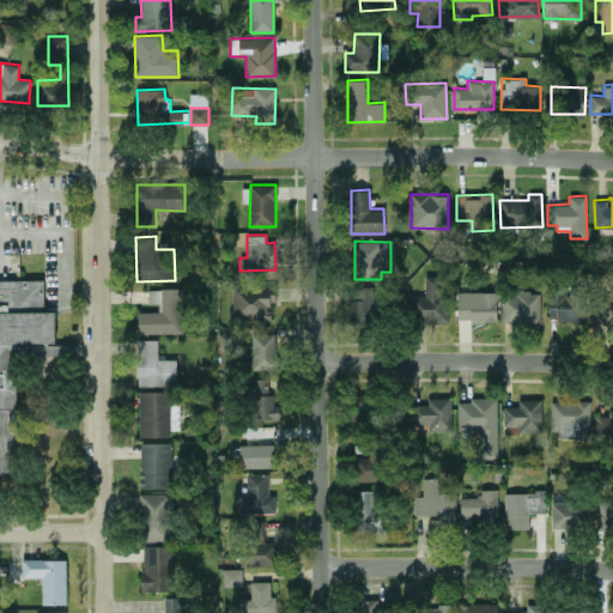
[(447,323),(448,277),(425,275),(425,295),(410,295),(408,322),(447,323)]
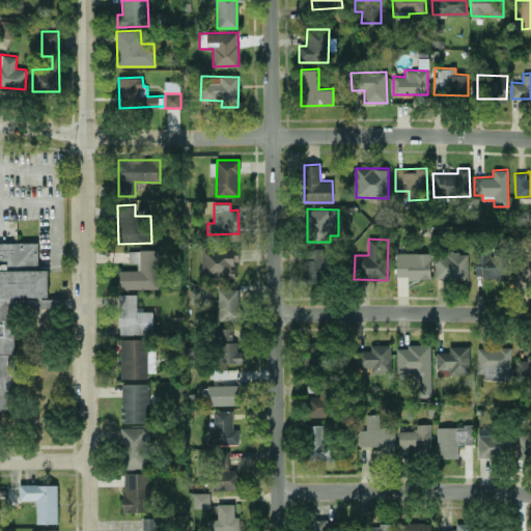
[(0,240),(37,241),(37,268),(47,268),(47,297),(14,297),(18,410),(0,410),(0,240)]
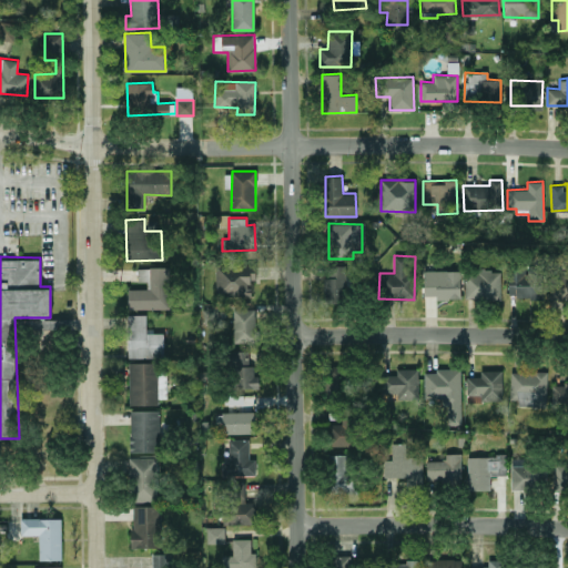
[(215,297),(252,296),(252,279),(256,279),(255,262),(215,263),(215,297)]
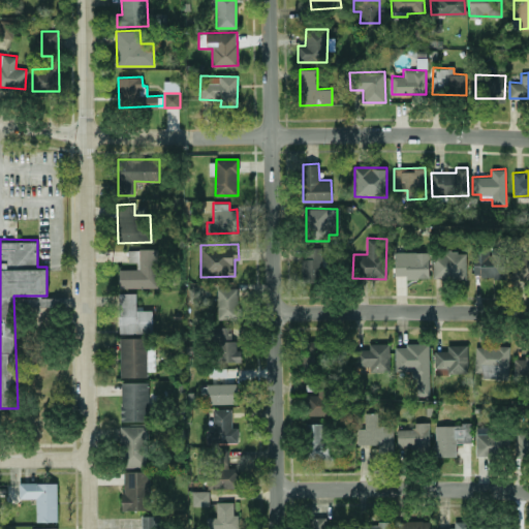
[(505,277),(505,246),(490,246),(490,247),(472,247),(473,277),(505,277)]
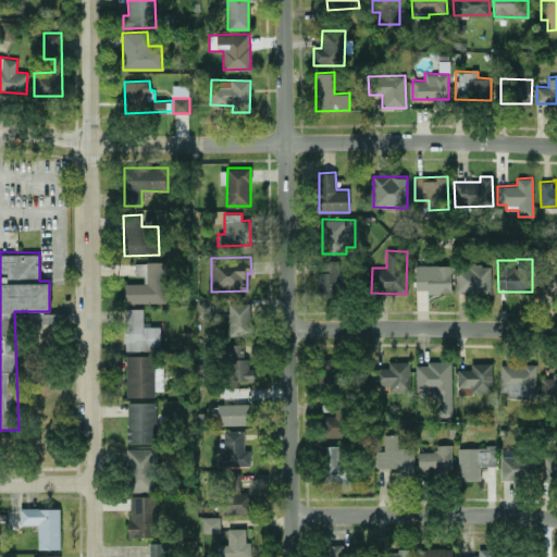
[(317,296),(345,296),(346,274),(339,273),(339,260),(329,260),(329,273),(317,272),(317,296)]
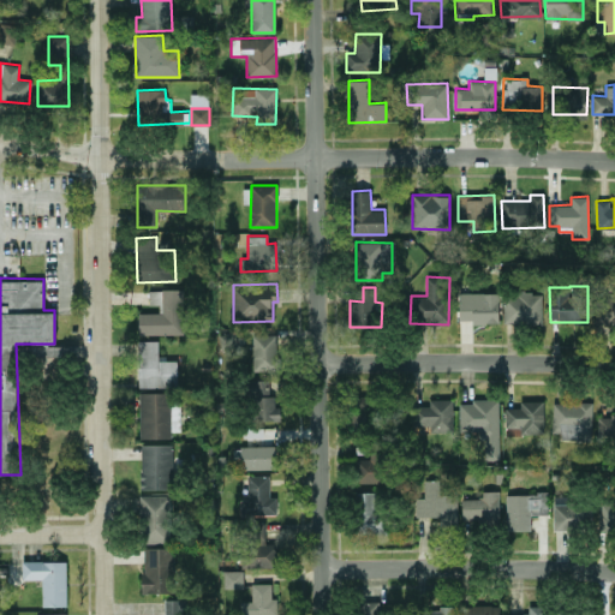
[(183,288),(161,290),(162,312),(137,312),(138,334),(184,334),(183,288)]
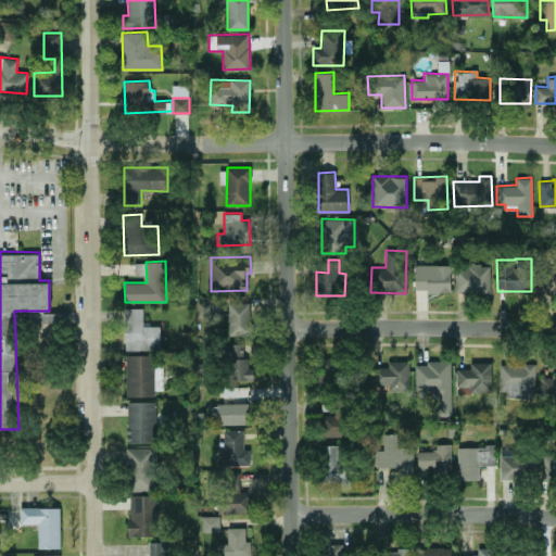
[(489,292),(490,264),(455,263),(454,291),(489,292)]
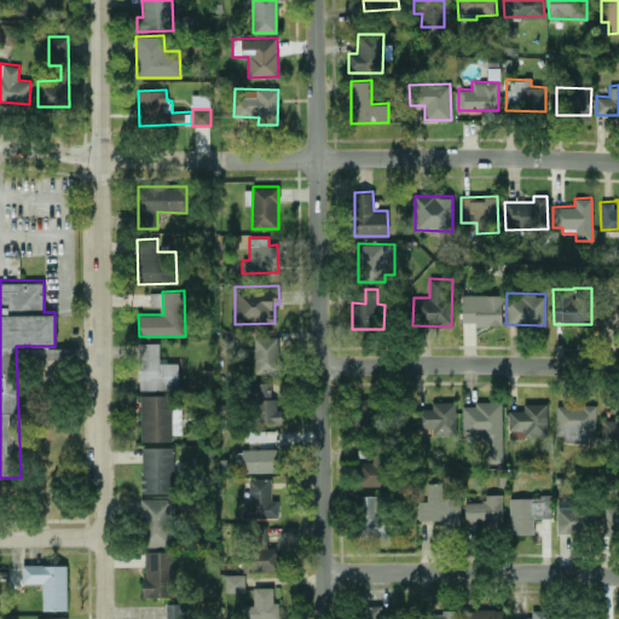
[(502,325),(502,294),(461,295),(462,322),(474,322),(474,325),(502,325)]
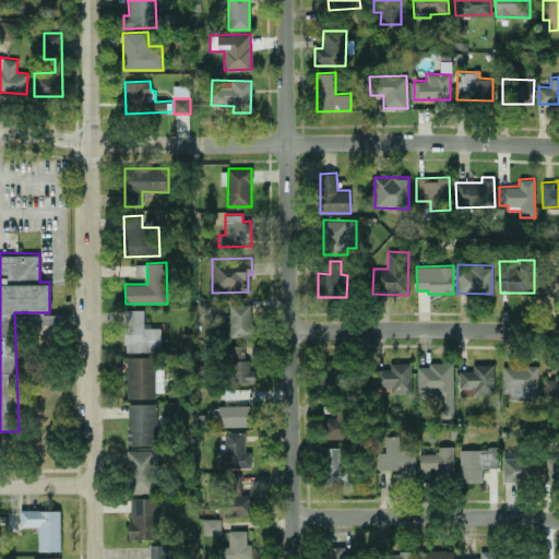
[(558,295),(558,265),(542,266),(543,296),(558,295)]
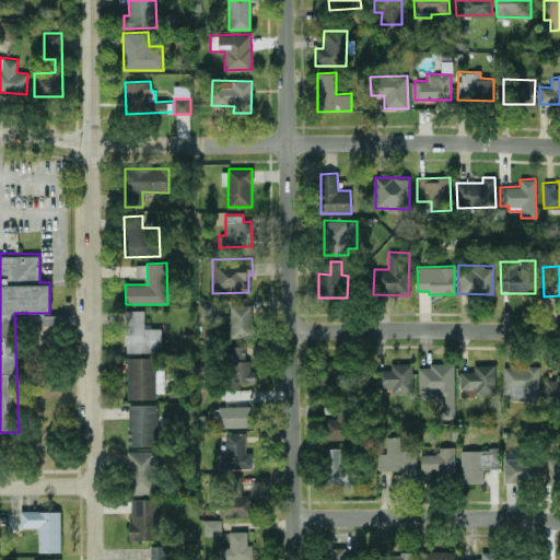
[(253,304),(230,304),(230,337),(253,337),(253,304)]
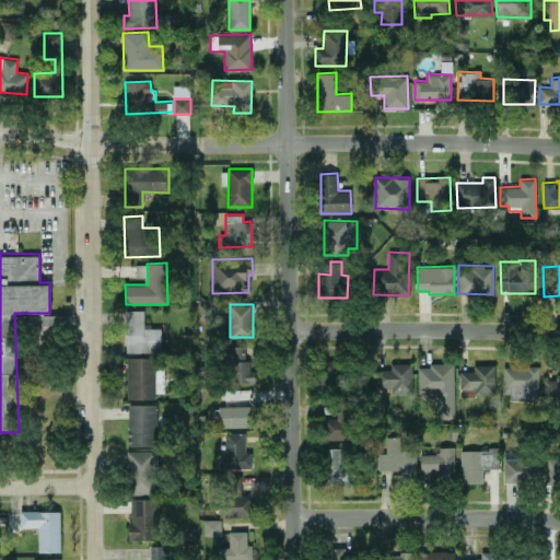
[(161,352),(161,328),(144,328),(143,310),(125,310),(126,352),(161,352)]
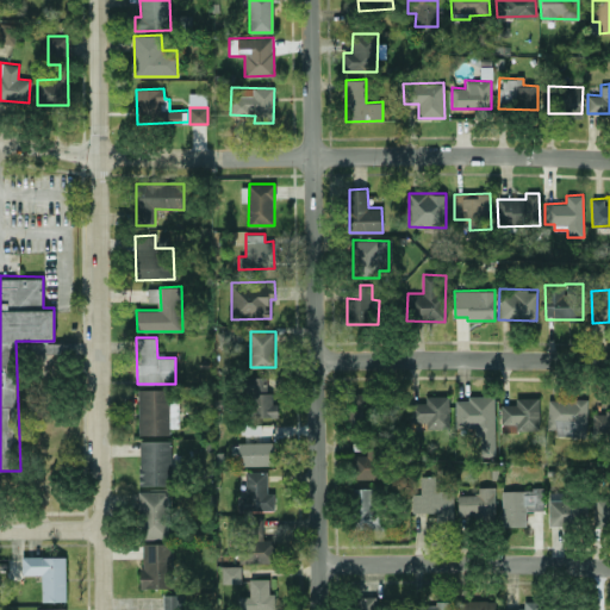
[(278,416),(278,402),(269,403),(268,377),(248,377),(249,417),(278,416)]
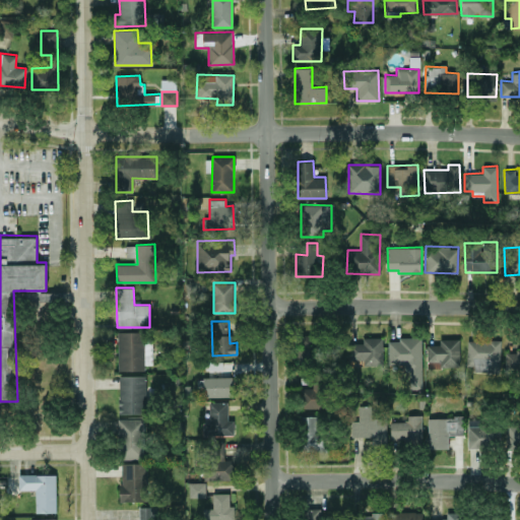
[(118,371),(144,371),(144,364),(151,364),(151,342),(144,342),(144,331),(117,332),(118,371)]
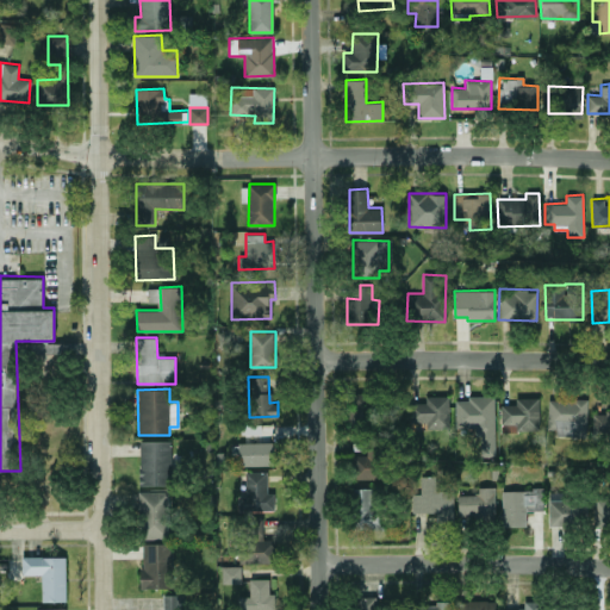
[(348,392),(348,424),(366,424),(367,392),(348,392)]
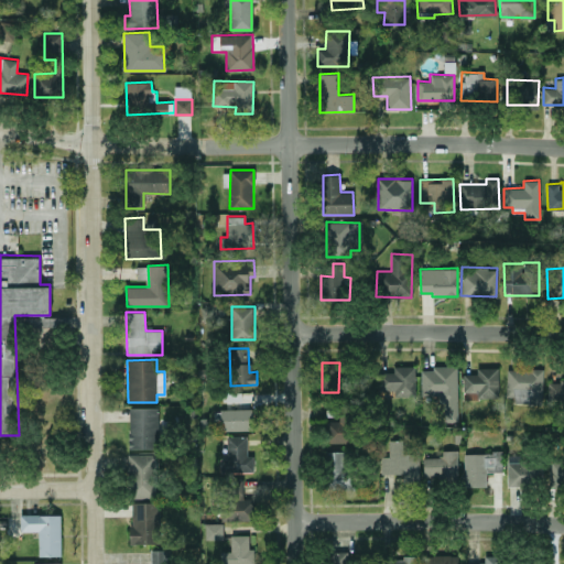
[(393,397),(415,396),(415,366),(393,366),(393,371),(381,372),(381,391),(393,390),(393,397)]
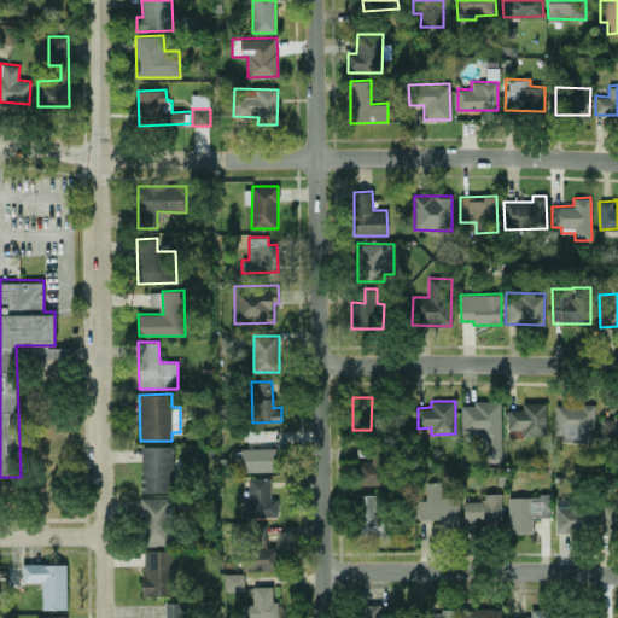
[(461,402),(461,433),(483,432),(484,462),(502,461),(501,402),(461,402)]
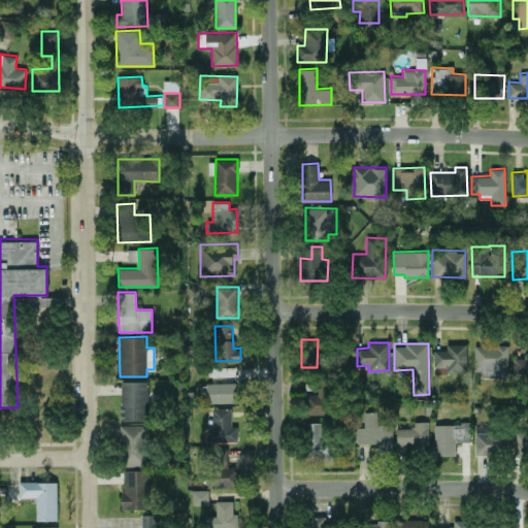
[(433,350),(434,372),(467,371),(466,343),(447,344),(447,350),(433,350)]
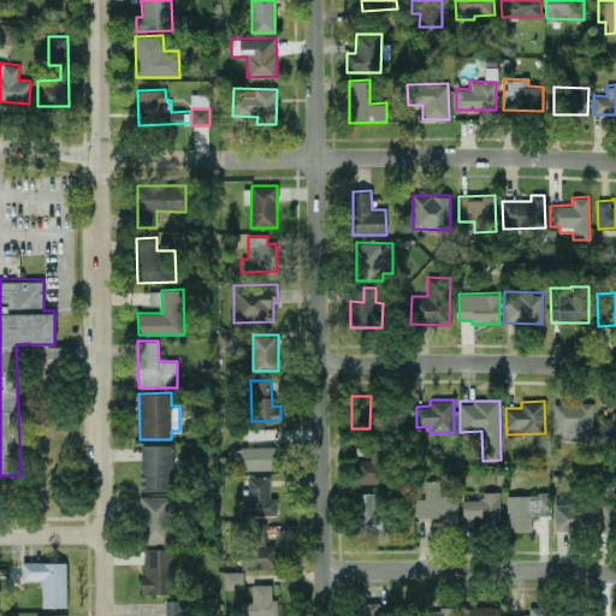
[(554,402),(552,433),(562,433),(562,439),(592,440),(593,403),(554,402)]
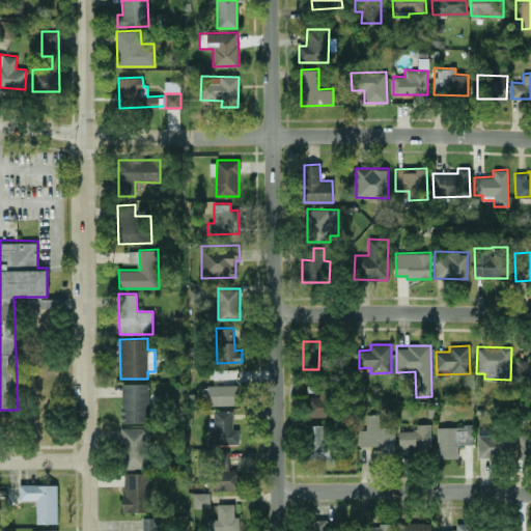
[(530,358),(515,358),(515,379),(530,379),(530,358)]
